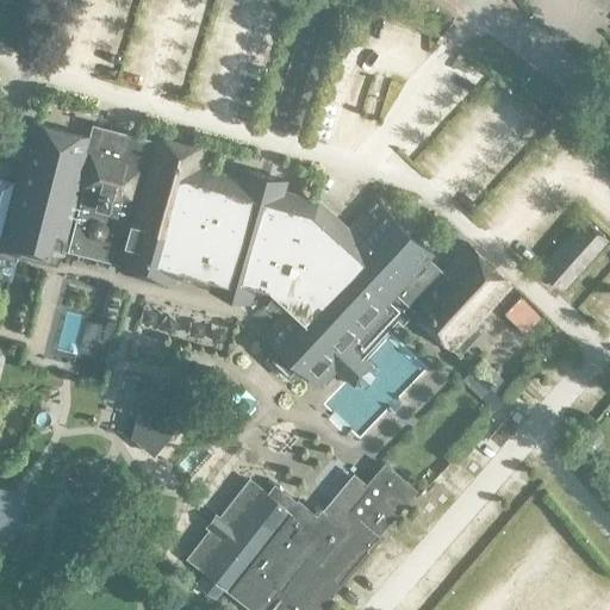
[(0,176),(0,277),(8,279),(18,246),(45,254),(53,229),(58,230),(56,238),(62,240),(60,247),(116,262),(116,263),(116,267),(174,282),(175,278),(178,268),(232,284),(230,293),(244,297),(247,287),(266,293),(268,296),(275,302),(285,311),(282,313),(265,334),(277,346),(280,349),(272,359),(290,375),(298,365),(302,367),(322,386),(337,369),(359,390),(378,369),(362,356),(397,319),(402,324),(409,317),(403,309),(408,305),(409,306),(408,306),(450,348),(452,348),(458,354),(473,338),(466,332),(511,285),(468,243),(443,271),(429,256),(433,253),(377,199),(347,230),(318,203),(285,192),(273,190),(275,181),(265,178),(253,174),(250,182),(240,180),(205,169),(211,149),(151,131),(149,138),(92,123),(88,136),(33,122),(22,165),(17,181),(0,176)]
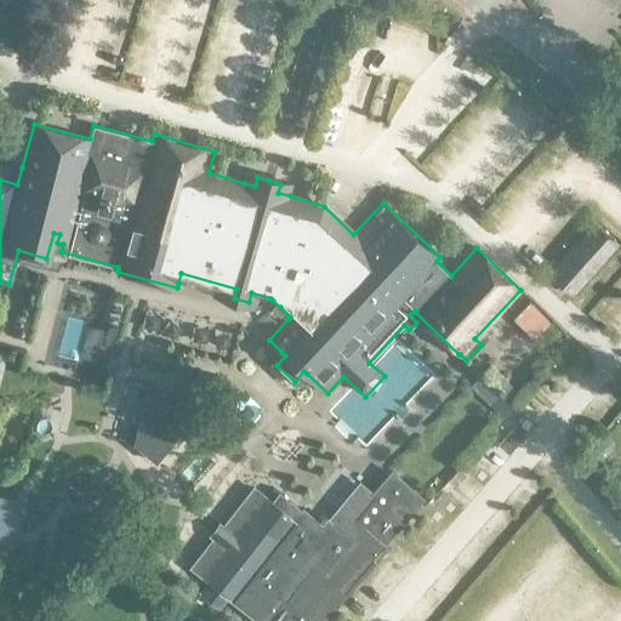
[(619,244),(593,222),(550,272),(574,294),(619,244)]
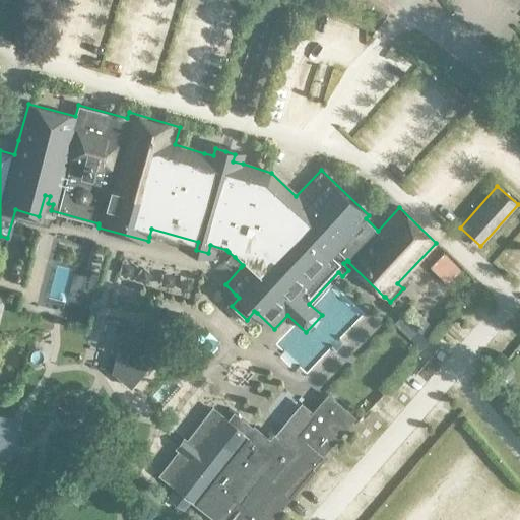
[(460,268),(443,252),(430,266),(446,283),(460,268)]
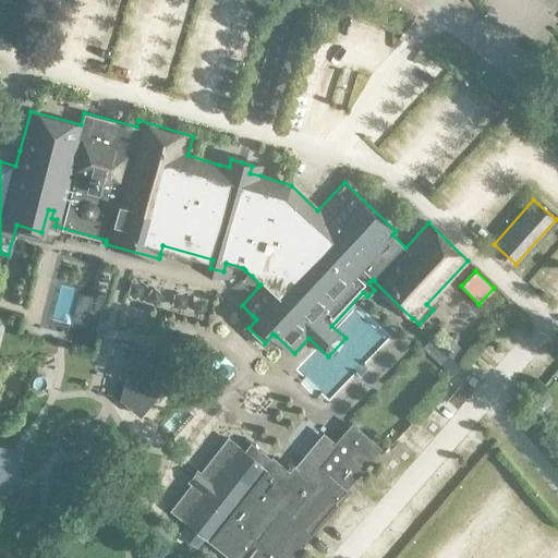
[(429,340),(422,347),(451,375),(460,365),(455,361),(465,351),(440,328),(429,340)]
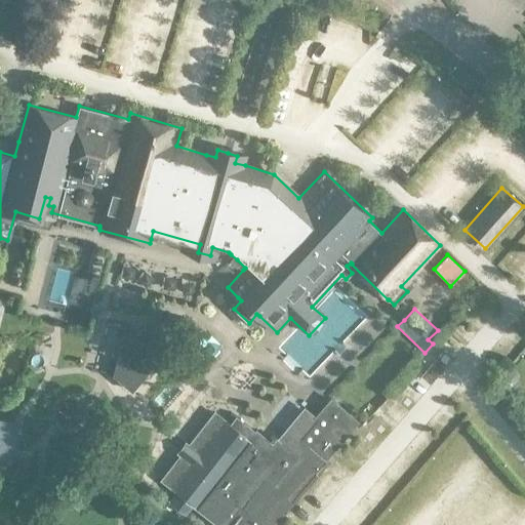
[(123,327),(110,374),(130,392),(132,391),(183,330),(167,317),(146,342),(148,344),(146,347),(123,327)]
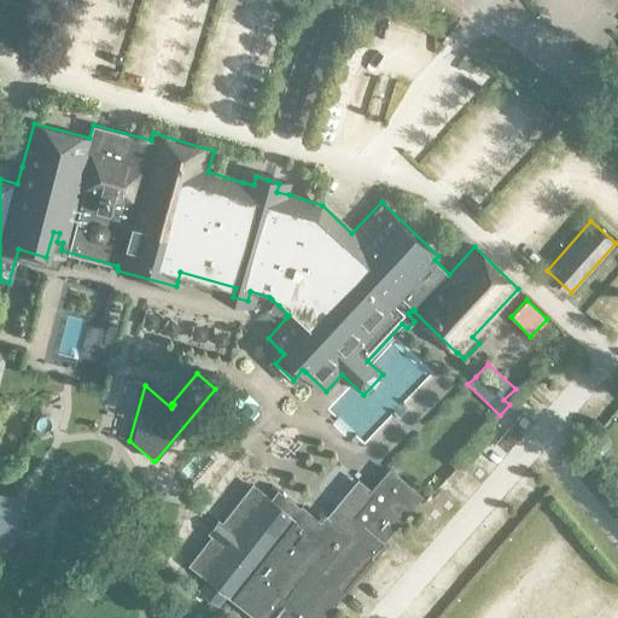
[(532,420),(522,409),(495,441),(506,450),(532,420)]
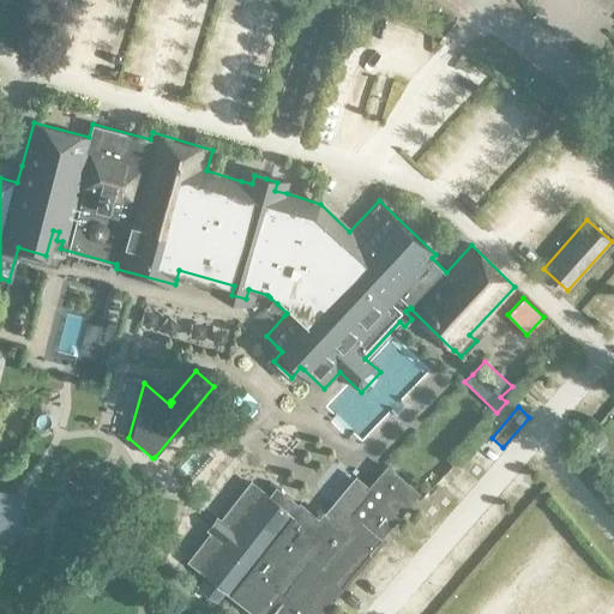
[(606,447),(590,429),(576,441),(591,461),(606,447)]
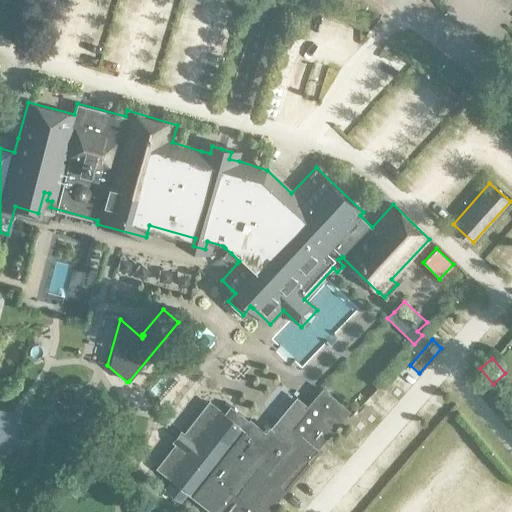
[(219,409),(167,475),(172,478),(189,492),(213,511),(265,511),(283,490),(311,460),(320,449),(318,448),(314,445),(345,407),(323,388),(312,402),(308,406),(297,397),(266,434),(249,419),(231,403),(223,412),(219,409)]
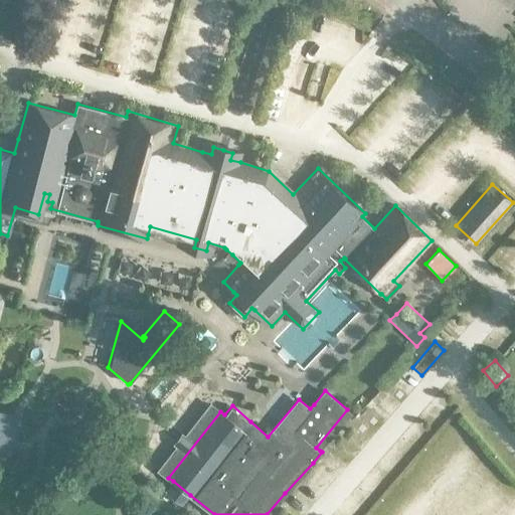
[(0,453),(9,455),(16,414),(0,412),(0,453)]
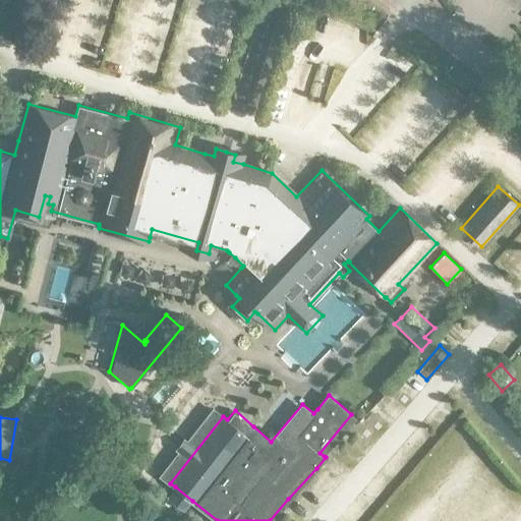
[(97,489),(79,507),(85,513),(103,496),(97,489)]
